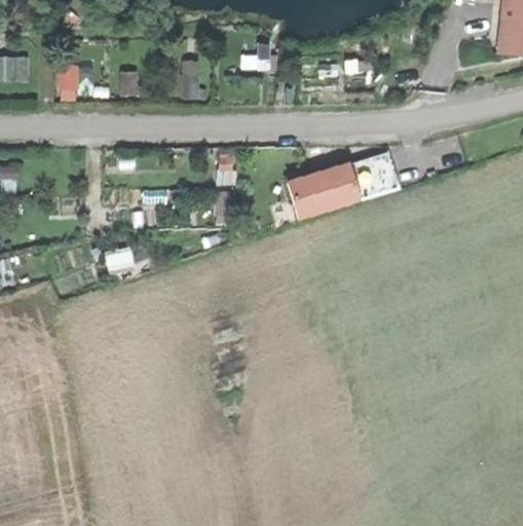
[(521,20),(522,20),(522,0),(508,0),(507,19),(521,20)]
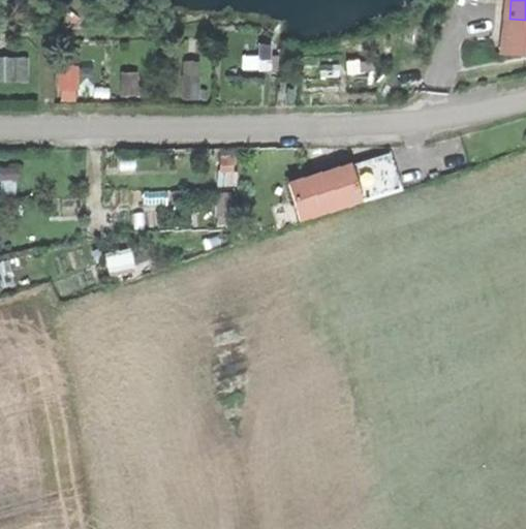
[(522,45),(524,20),(509,19),(508,44),(522,45)]
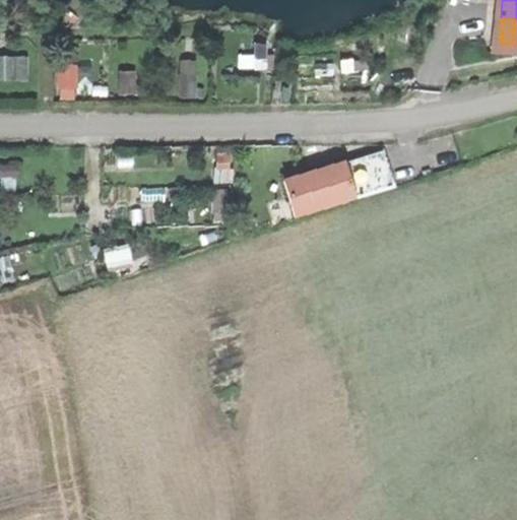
[(512,55),(513,45),(500,44),(491,43),(491,53),(512,55)]
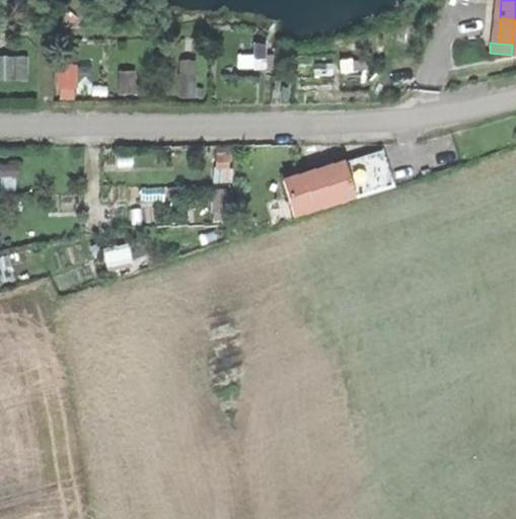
[(0,78),(28,77),(27,53),(0,54),(0,78)]
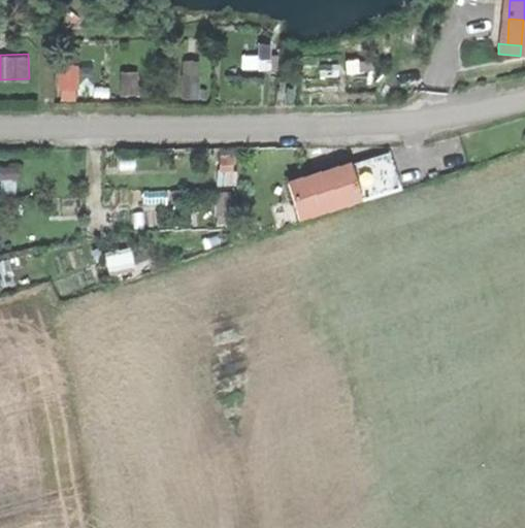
[(183,97),(203,97),(202,59),(182,60),(183,97)]
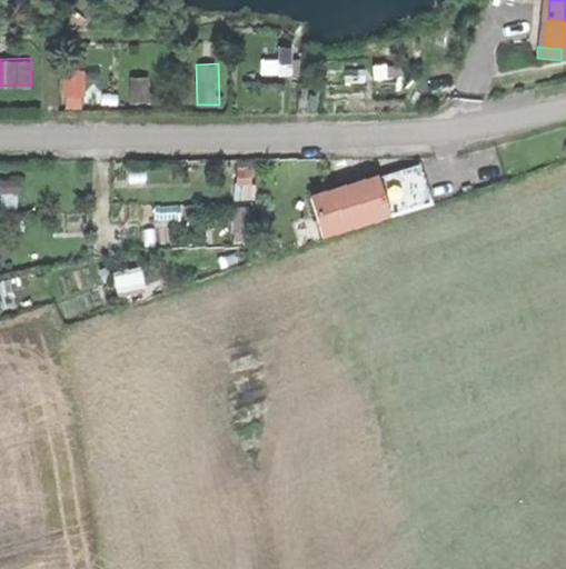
[(86,106),(83,67),(61,68),(65,108),(86,106)]
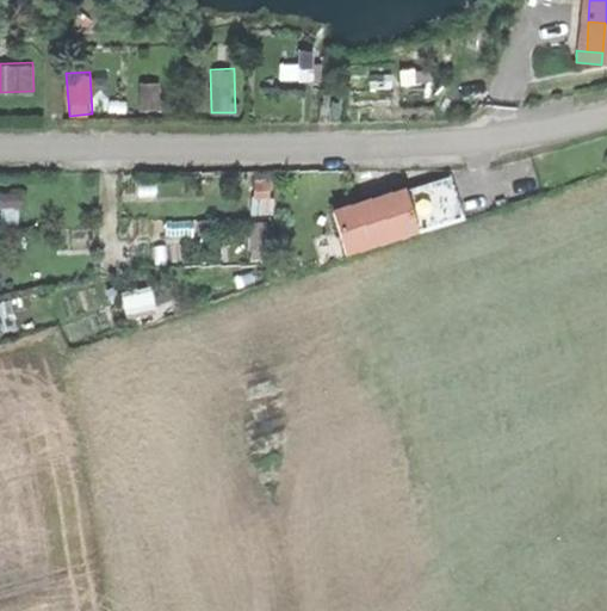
[(160,107),(159,81),(140,81),(140,109),(160,107)]
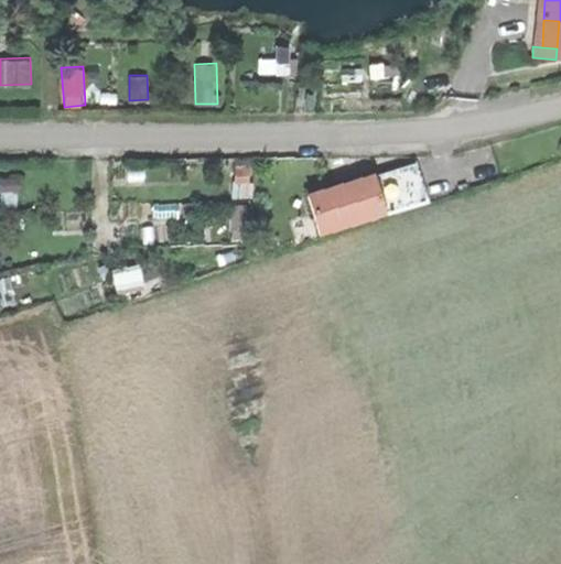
[(306,196),(319,237),(429,203),(416,162),(306,196)]
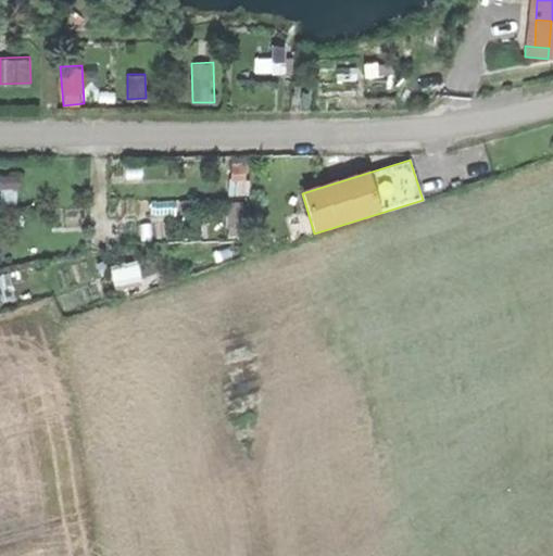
[(114,287),(141,285),(139,263),(112,265),(114,287)]
